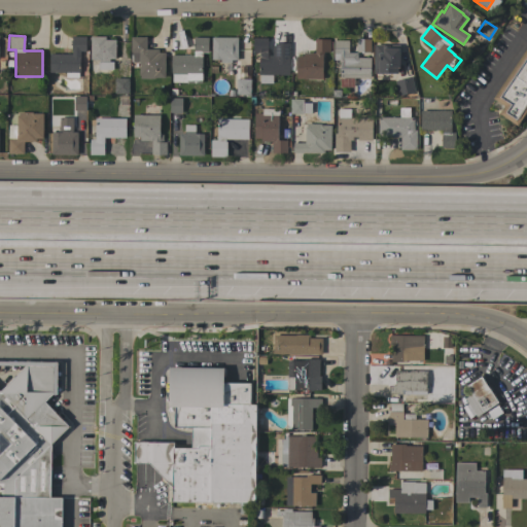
[(49,73),(49,54),(71,54),(71,50),(71,36),(85,36),(85,51),(79,51),(79,73),(49,73)]
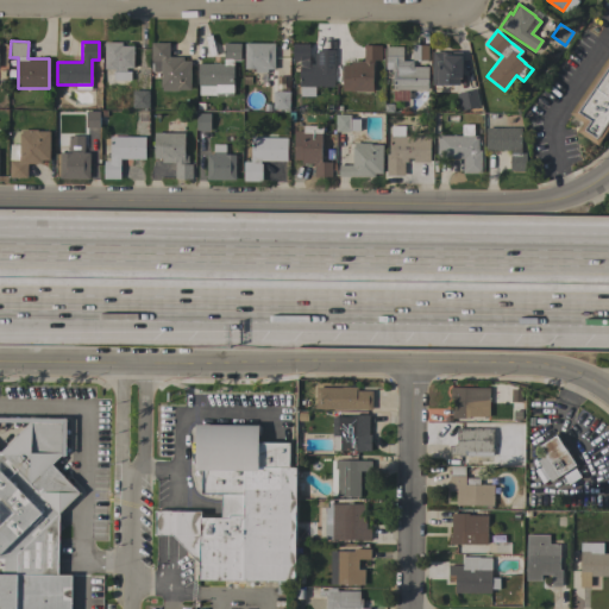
[(121,42),(121,46),(133,46),(133,68),(126,68),(126,71),(130,71),(130,80),(113,80),(113,71),(114,71),(114,69),(104,69),(105,42),(121,42)]
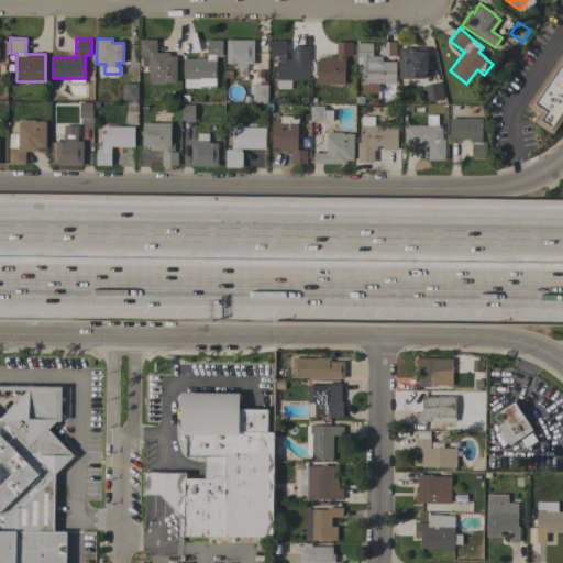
[(176,83),(164,83),(164,84),(150,84),(150,80),(147,80),(147,66),(140,66),(140,40),(155,40),(155,53),(169,53),(169,56),(176,56),(176,83)]
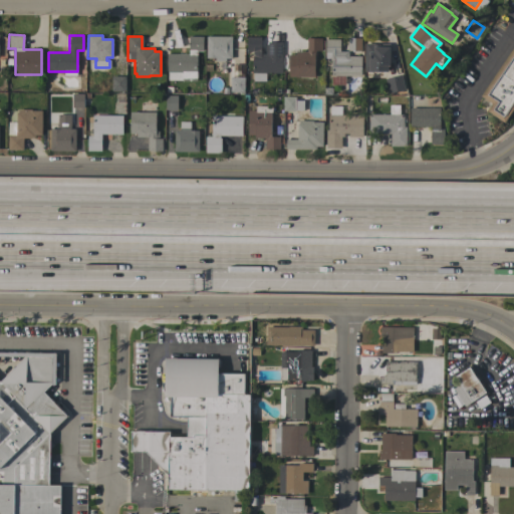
[(188,54),(189,36),(203,36),(203,51),(197,51),(196,81),(182,80),(182,72),(167,72),(167,53),(188,54)]
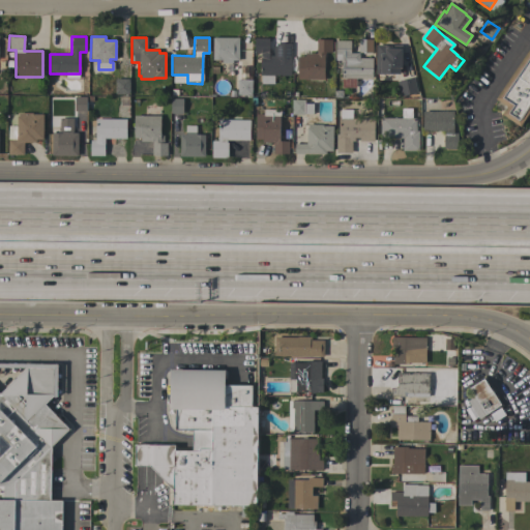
[(238,37),(238,60),(232,60),(232,63),(222,63),(222,60),(212,60),(212,37),(238,37)]
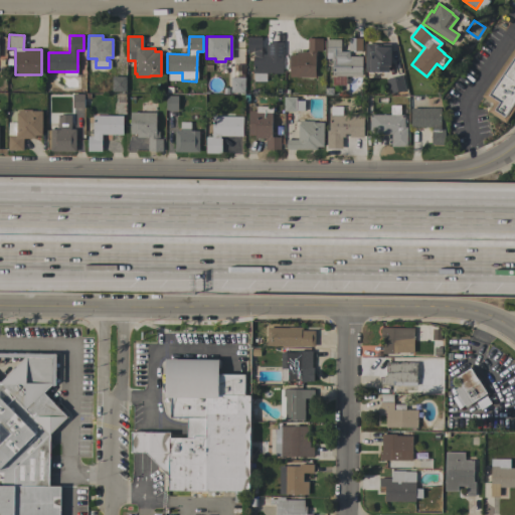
[(282,54),(282,73),(252,73),(252,51),(246,51),(246,37),(262,37),(261,54),(282,54)]
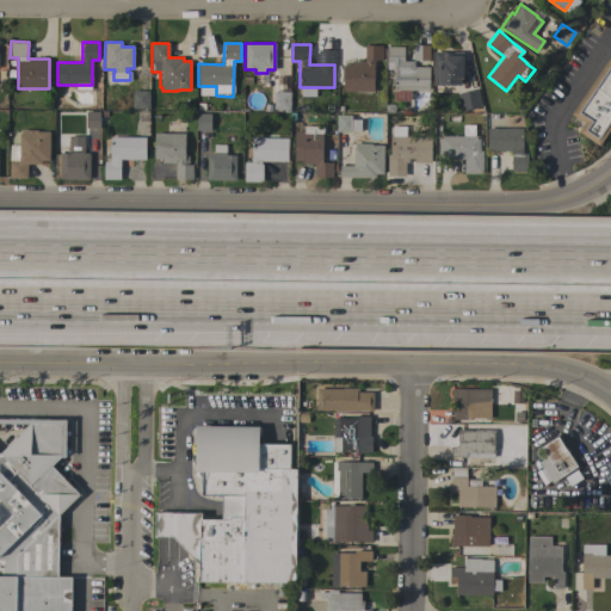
[(343,91),(344,65),(351,65),(351,61),(364,62),(364,45),(382,45),(382,60),(375,60),(375,63),(374,63),(374,92),(343,91)]
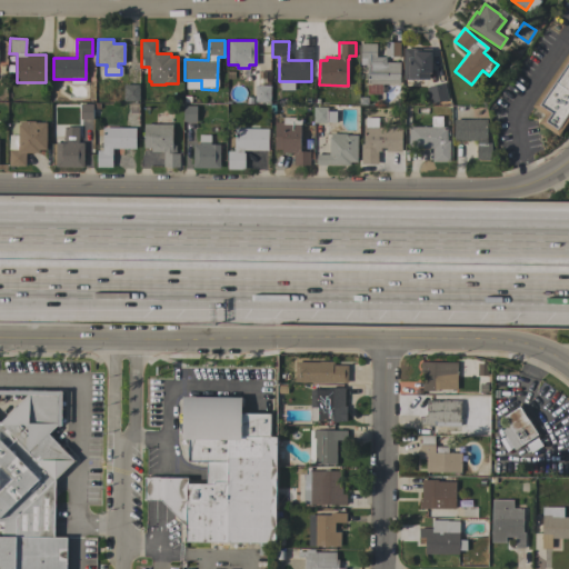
[(399,56),(385,56),(385,42),(399,42),(399,56)]
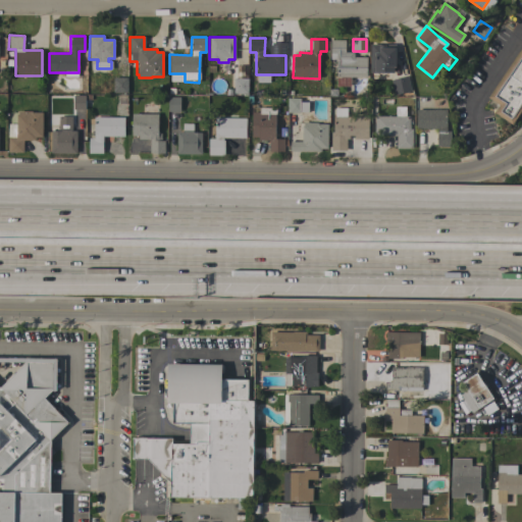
[(336,76),(336,62),(331,62),(331,59),(330,59),(330,40),(345,40),(345,52),(354,52),(354,57),(367,57),(366,77),(336,76)]
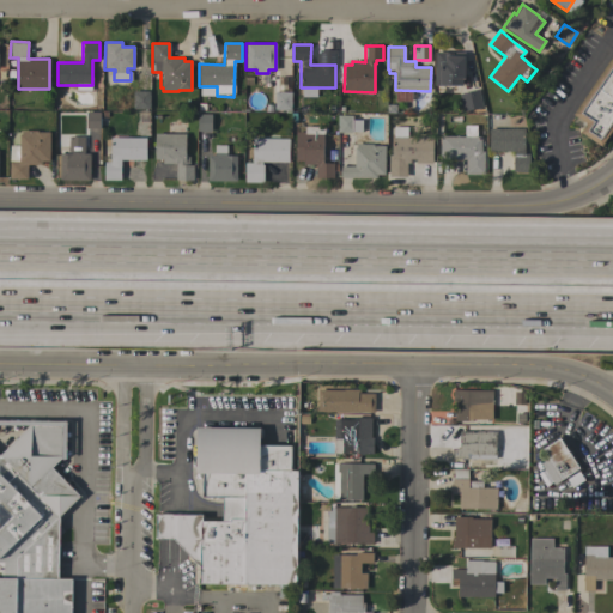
[(435,53),(465,53),(465,79),(462,79),(462,85),(435,85),(435,53)]
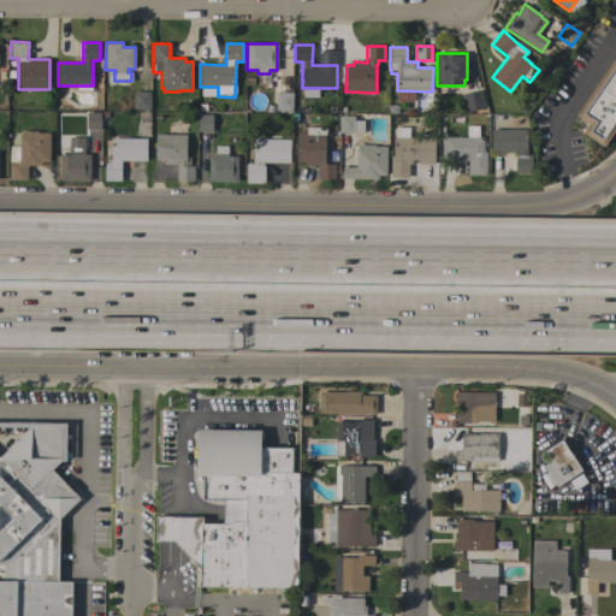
[(615,128),(604,147),(584,132),(588,124),(576,116),(615,54),(615,128)]
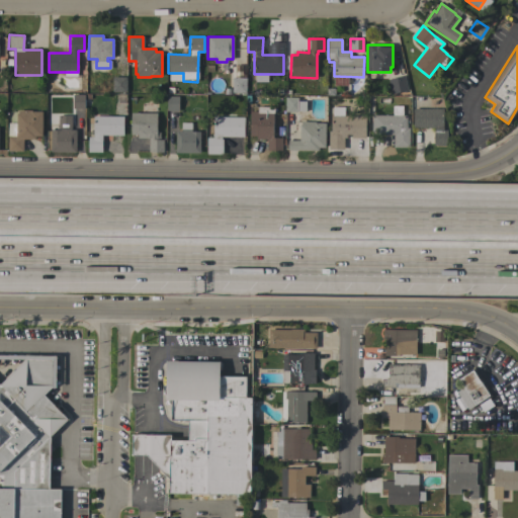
[(266,74),(255,74),(254,86),(265,86),(266,74)]
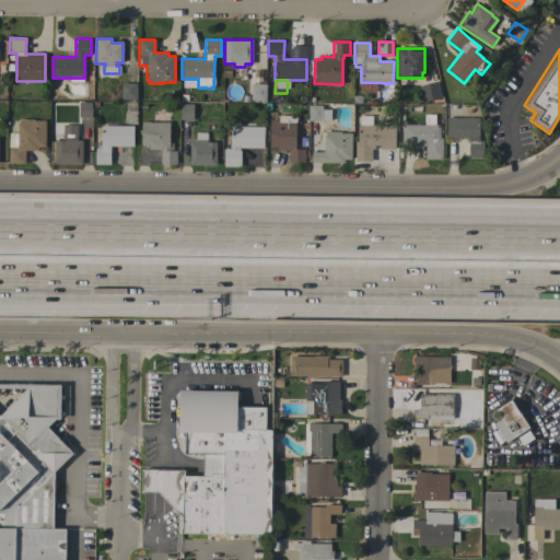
[(419,85),(438,82),(441,98),(422,102),(419,85)]
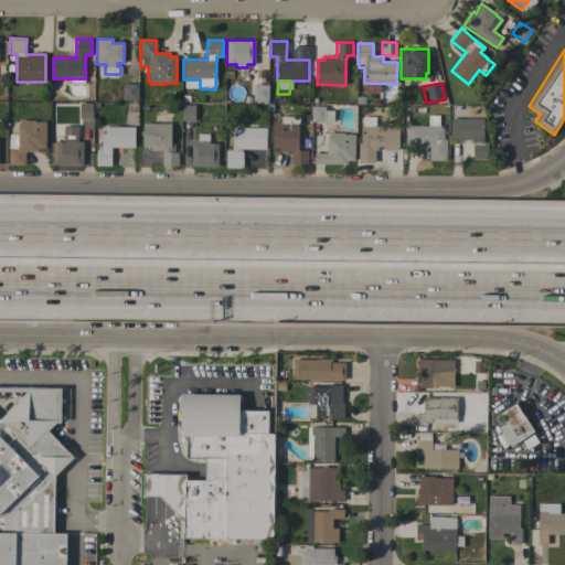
[(138,84),(138,100),(123,100),(123,84),(138,84)]
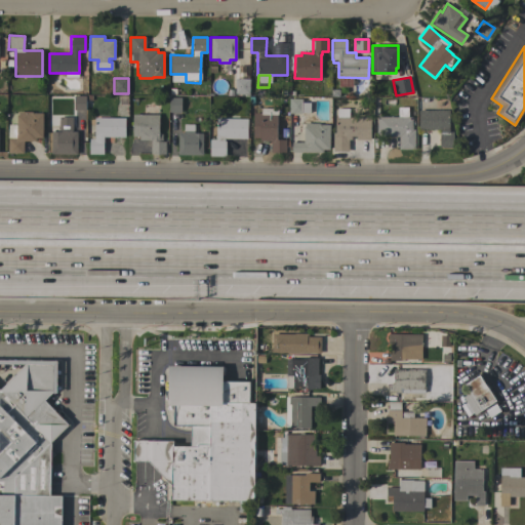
[(249,79),(249,94),(235,94),(235,79),(249,79)]
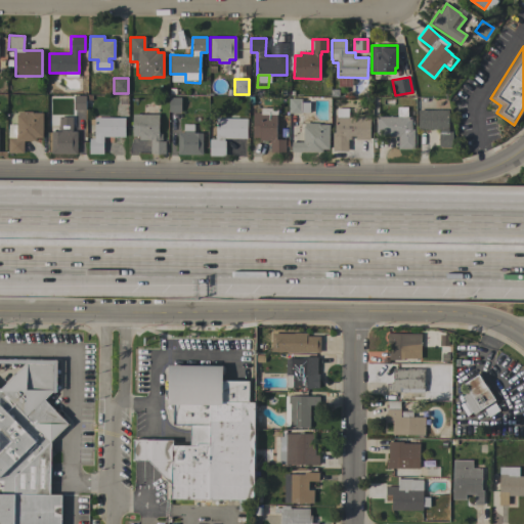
[(85,95),(85,100),(90,100),(90,106),(85,106),(85,110),(74,110),(74,96),(85,95)]
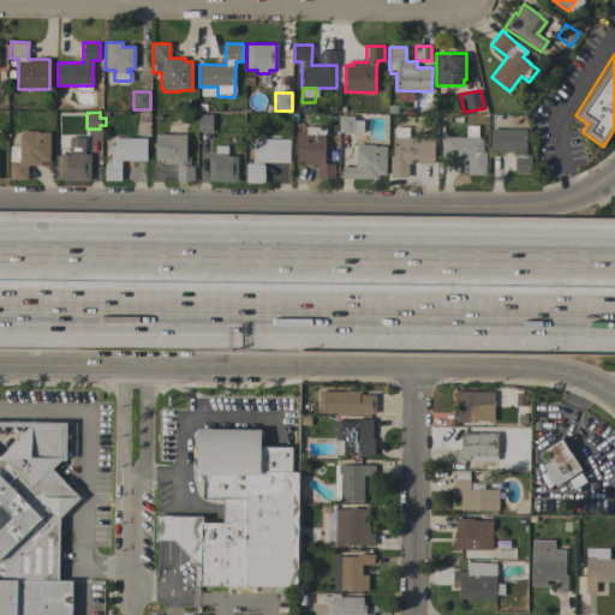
[(212,114),(212,131),(198,131),(198,114),(212,114)]
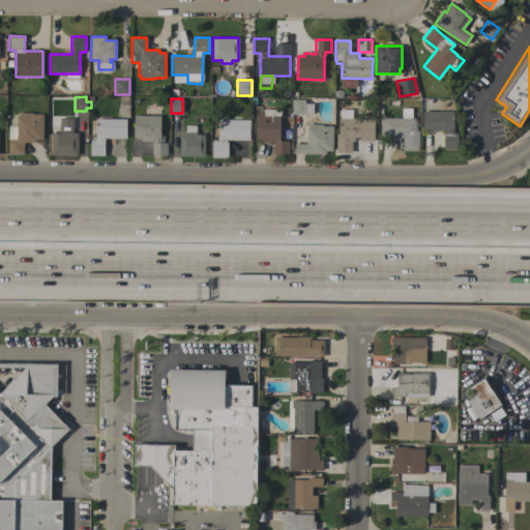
[(304,115),(291,114),(292,99),(304,99),(304,115)]
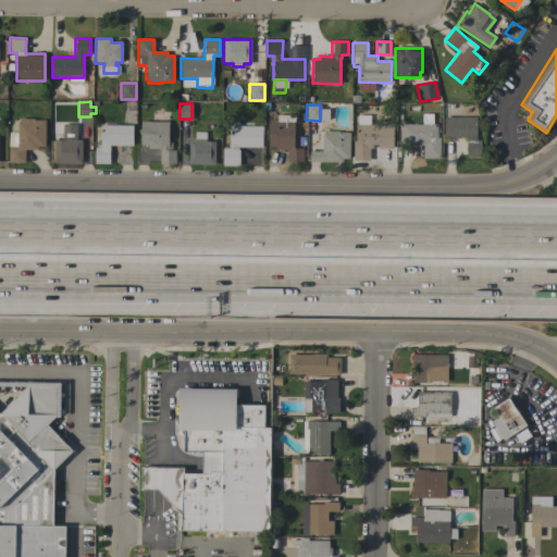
[(422,124),(422,113),(433,113),(433,124),(437,124),(437,137),(440,137),(440,158),(423,158),(423,144),(420,144),(420,145),(399,145),(399,124),(422,124)]
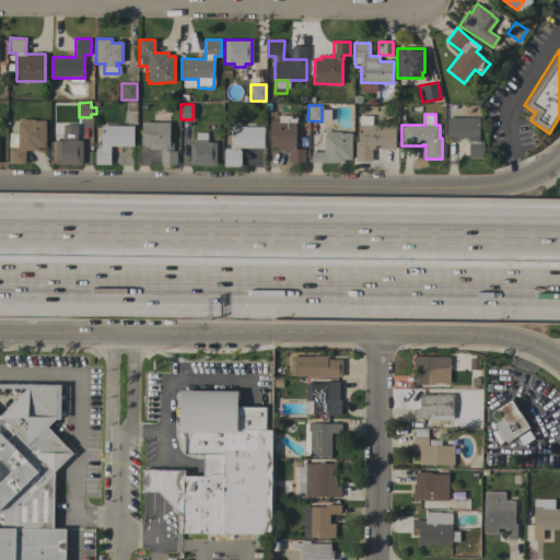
[(270,120),(278,120),(278,116),(296,116),(296,123),(295,123),(295,143),(295,146),(295,149),(304,149),(304,162),(289,162),(289,150),(277,150),(277,147),(270,147),(270,120)]
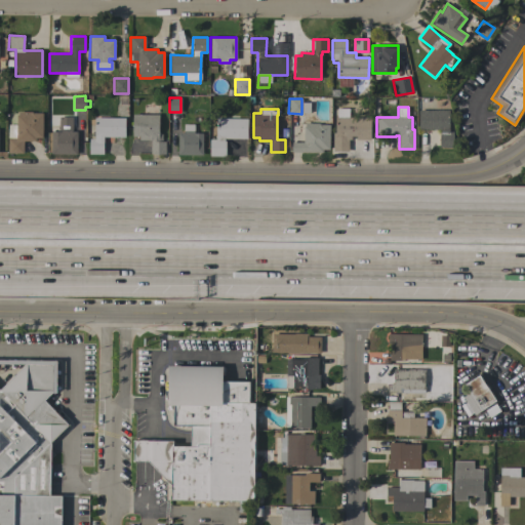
[(348,139),(348,152),(332,152),(332,132),(335,132),(335,118),(336,118),(336,109),(349,109),(349,118),(370,118),(370,139),(348,139)]
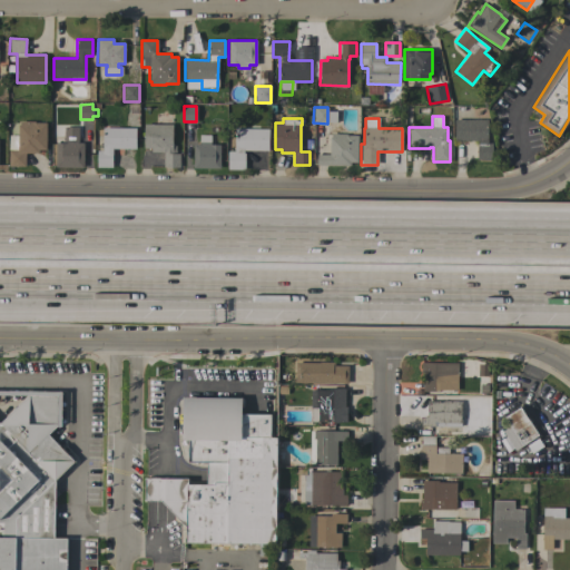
[(488,119),(488,143),(492,144),(492,160),(477,159),(477,143),(478,143),(478,140),(454,140),(454,119),(488,119)]
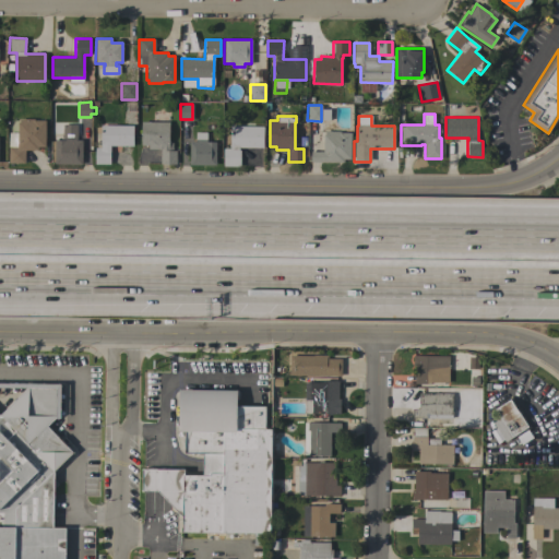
[(45,147),(37,147),(37,151),(24,150),(24,164),(8,163),(9,132),(18,132),(18,122),(19,122),(19,119),(34,119),(34,120),(45,120),(45,147)]
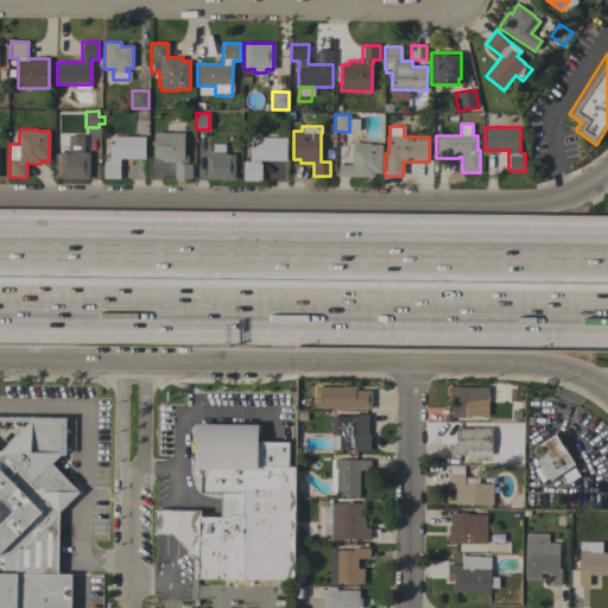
[(184,133),(183,156),(187,156),(187,164),(191,164),(191,178),(185,178),(185,179),(181,179),(181,178),(175,178),(175,163),(160,163),(160,158),(153,158),(153,133),(184,133)]
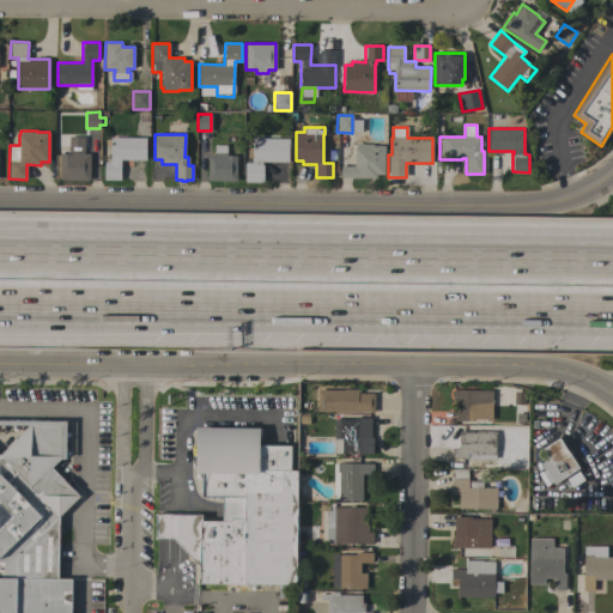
[(60,180),(60,153),(71,153),(71,152),(68,152),(68,137),(84,137),(84,153),(90,153),(90,180),(60,180)]
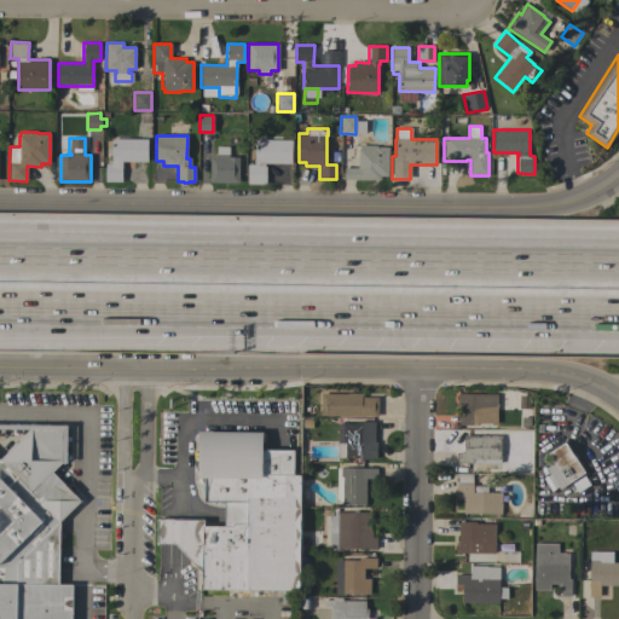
[(148,139),(148,162),(122,161),(121,181),(105,181),(105,163),(111,163),(111,139),(148,139)]
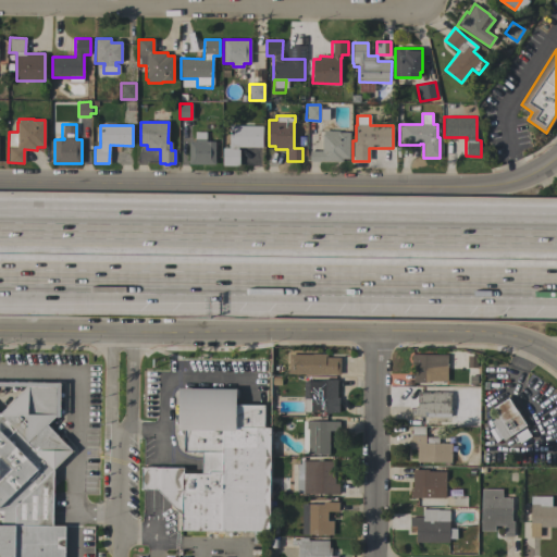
[(238,147),(237,150),(239,150),(239,165),(222,165),(222,126),(262,126),(262,147),(238,147)]
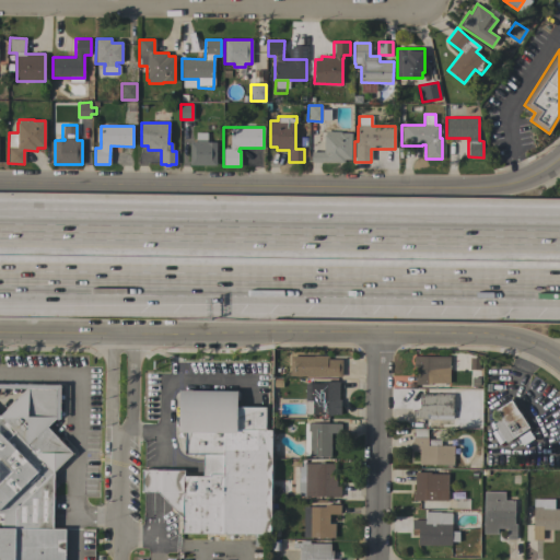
[(351,160),(343,160),(343,163),(312,162),(312,152),(324,152),(324,135),(325,135),(325,131),(340,131),(340,132),(351,132),(351,160)]
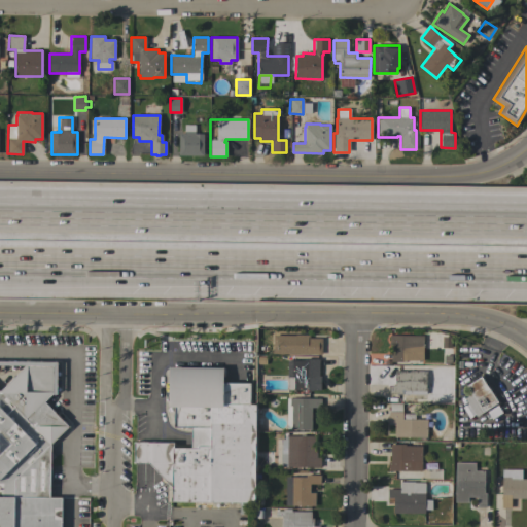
[(178,155),(178,134),(184,134),(184,125),(195,125),(195,134),(203,134),(203,155),(178,155)]
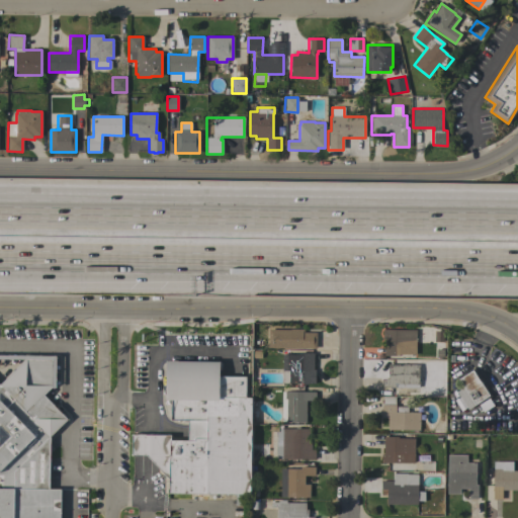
[(268,348),(268,330),(289,330),(289,329),(304,329),(304,332),(316,333),(316,348),(268,348)]
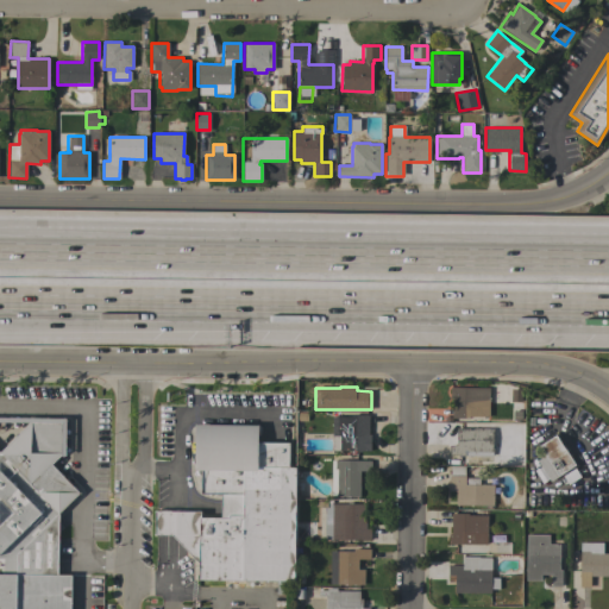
[(489,416),(469,416),(469,419),(452,419),(452,399),(450,399),(450,388),(489,388),(489,397),(489,416)]
